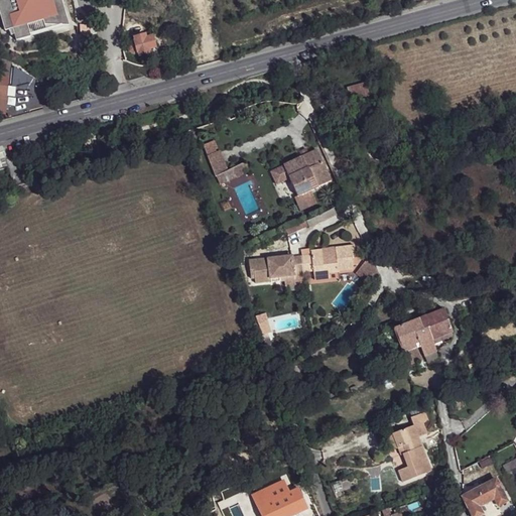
[(0,0),(0,12),(6,31),(13,29),(17,41),(31,37),(26,20),(42,15),(45,25),(63,25),(62,21),(67,19),(60,0),(0,0)]
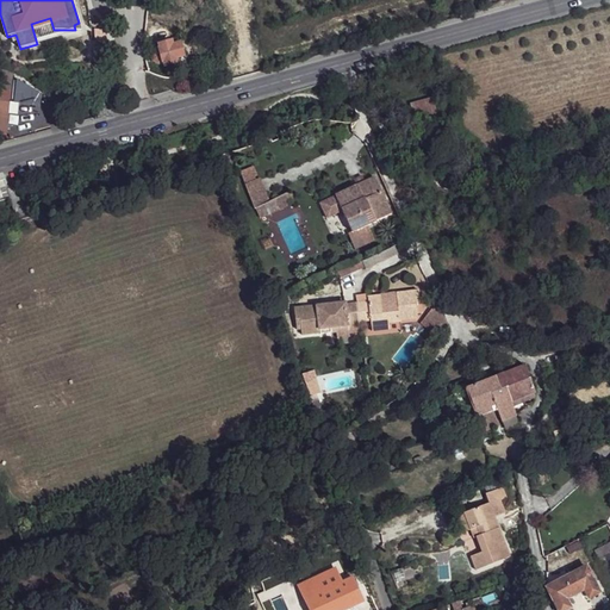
[(54,30),(50,18),(31,24),(37,44),(81,30),(79,23),(74,25),(75,30),(54,30)]
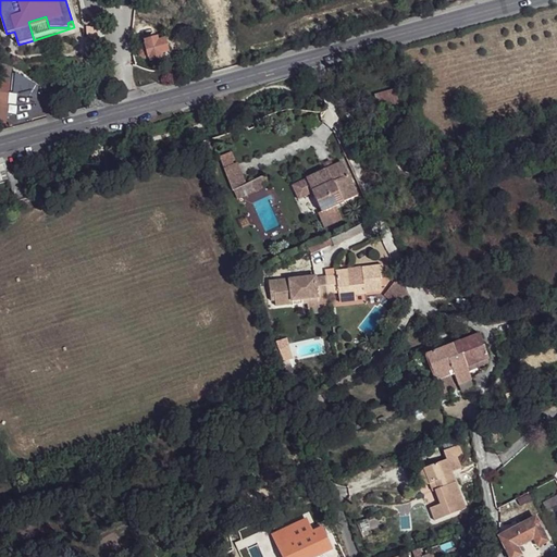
[(164,39),(158,41),(157,38),(145,41),(146,44),(141,46),(139,50),(140,54),(146,58),(149,57),(150,60),(162,57),(161,53),(168,51),(164,39)]
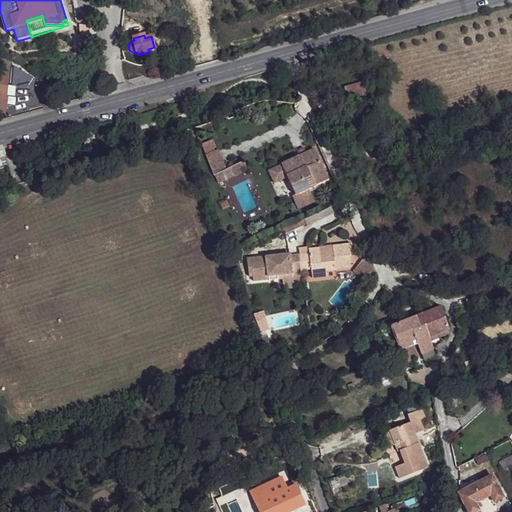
[(10,60),(0,58),(0,112),(5,113),(10,60)]
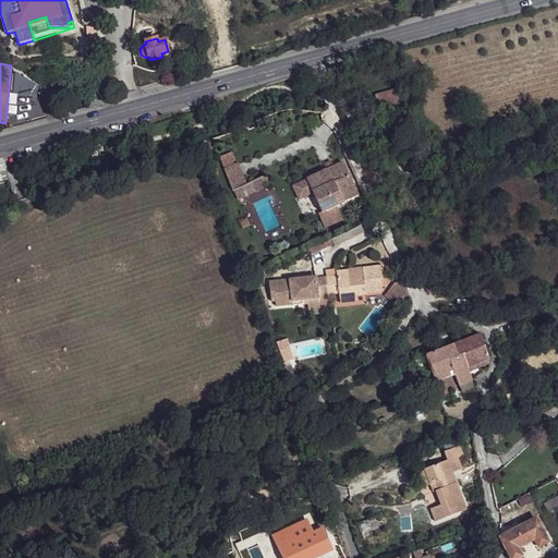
[(376,97),(379,109),(398,104),(396,92),(376,97)]
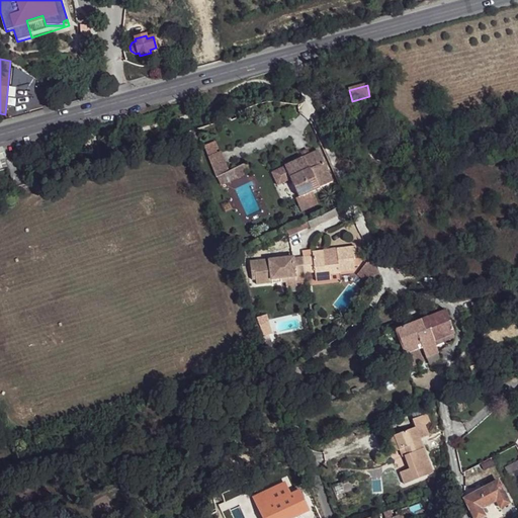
[(18,96),(20,108),(30,106),(28,93),(18,96)]
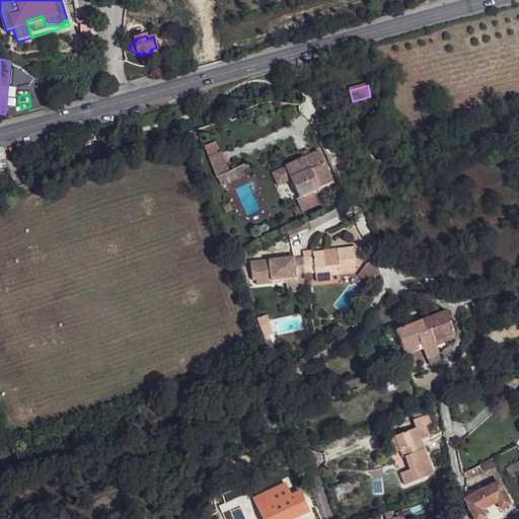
[(229,171),(217,144),(205,148),(216,177),(229,171)]
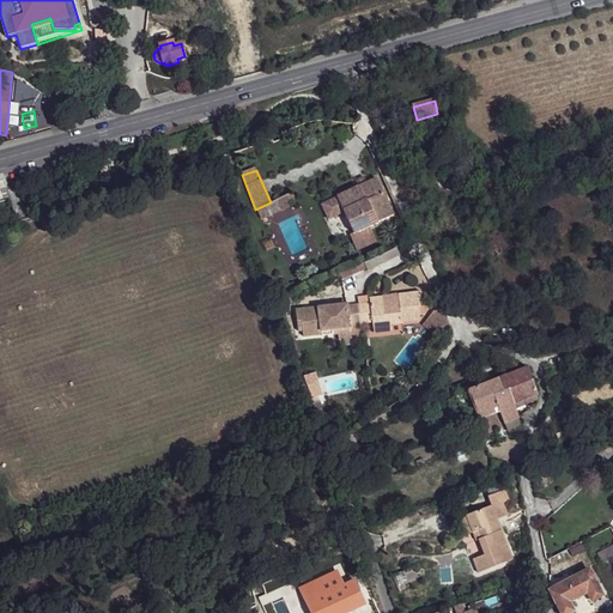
[(344,212),(362,250),(377,243),(370,229),(394,218),(376,177),(371,180),(370,175),(364,178),(365,182),(335,195),(337,198),(344,212)]
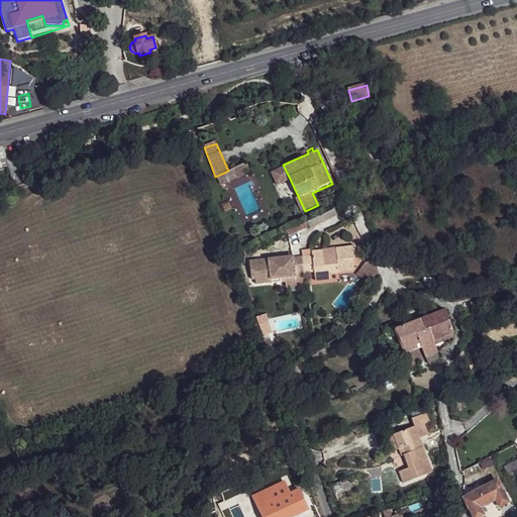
[(246,172),(243,164),(228,171),(215,177),(219,186),(246,172)]
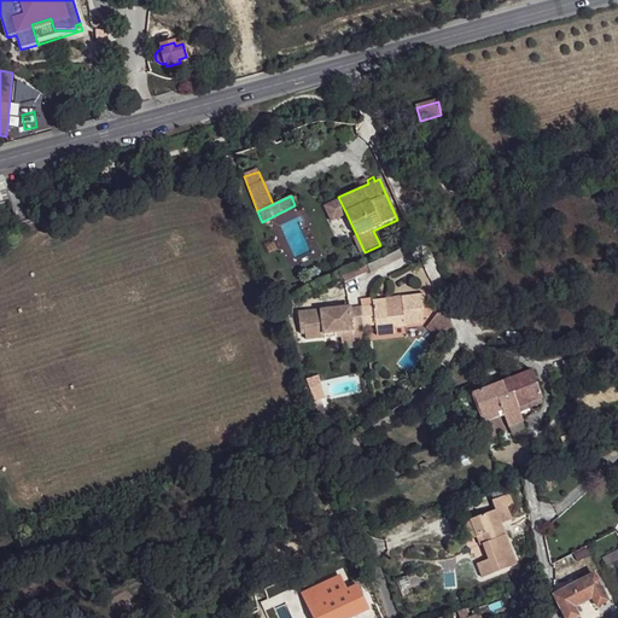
[(347,214),(339,199),(324,205),(331,221),(347,214)]
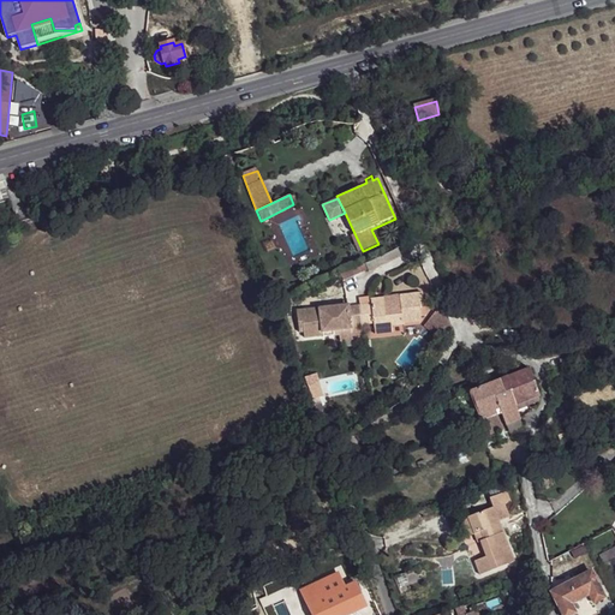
[(364,264),(340,275),(342,281),(368,270),(364,264)]
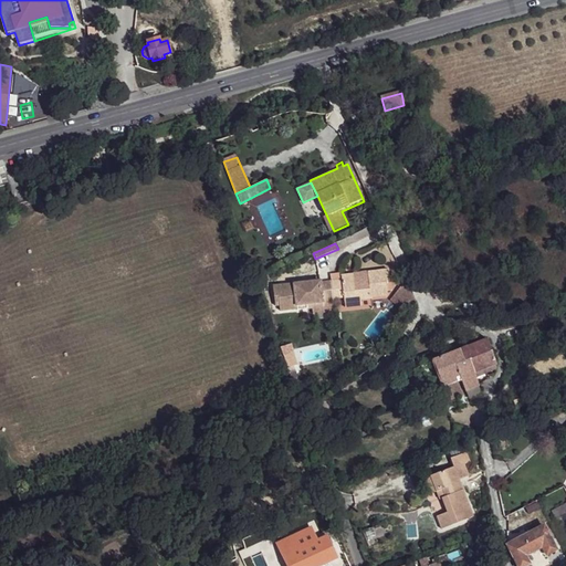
[(329,275),(329,280),(333,300),(343,299),(344,308),(356,307),(355,302),(370,300),(369,297),(386,296),(386,291),(386,287),(389,286),(387,269),(366,272),(366,276),(367,281),(352,283),(352,279),(352,274),(339,275),(339,273),(329,275)]
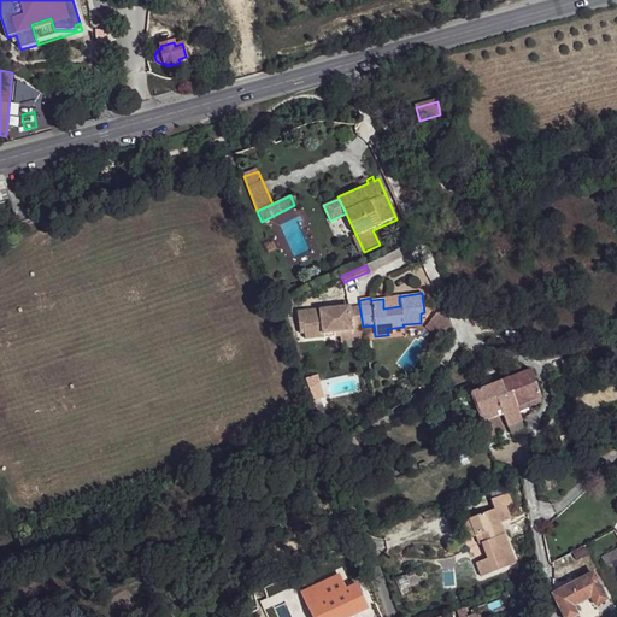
[(363,333),(363,327),(359,305),(347,307),(347,306),(325,307),(325,313),(319,315),(318,309),(295,312),(299,331),(303,330),(304,334),(305,340),(322,338),(322,340),(339,338),(338,330),(351,329),(351,334),(363,333)]
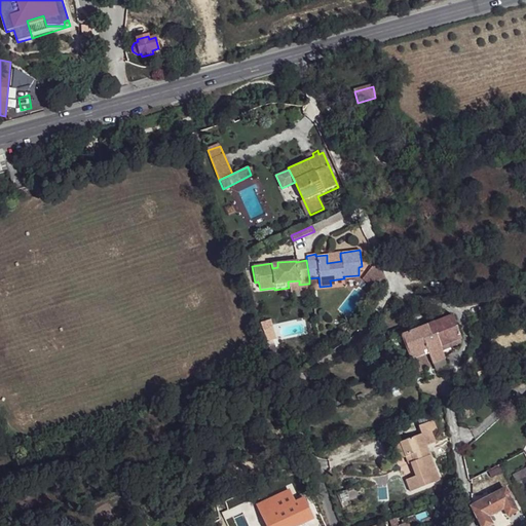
[(386,282),(377,263),(364,280),(379,294),(386,282)]
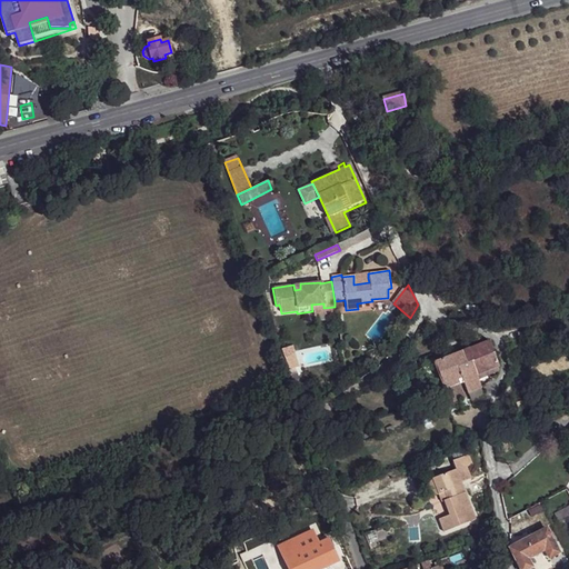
[(312,317),(326,315),(323,308),(323,303),(311,305),(312,311),(312,317)]
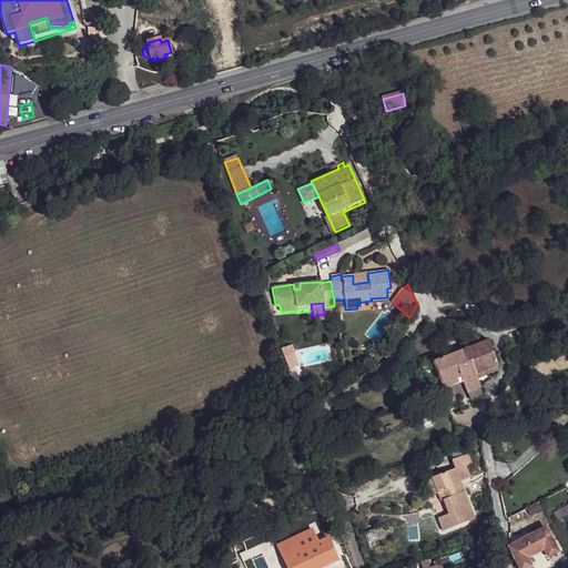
[(435,363),(450,403),(464,397),(466,397),(460,383),(464,382),(468,392),(482,386),(478,377),(477,373),(497,365),(499,364),(489,341),(464,351),(435,363)]
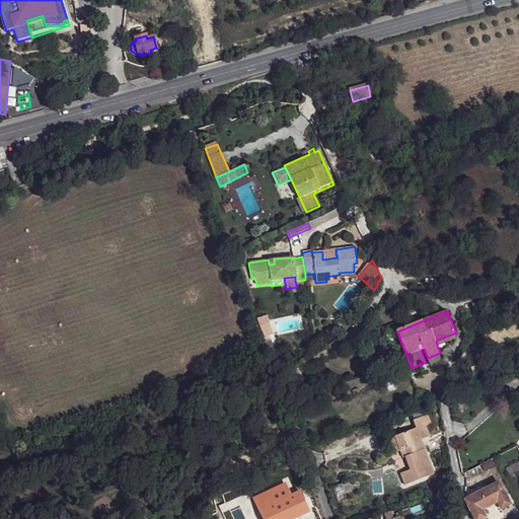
[(267,322),(266,317),(255,320),(257,325),(263,324),(267,322)]
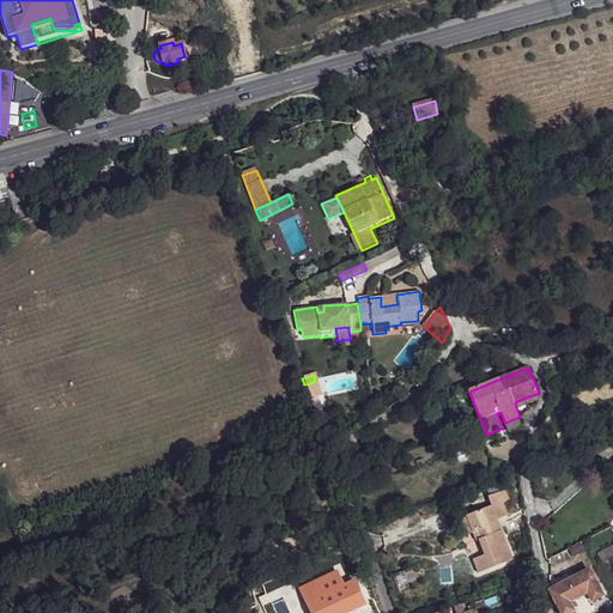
[(316,400),(310,383),(304,384),(310,401),(316,400)]
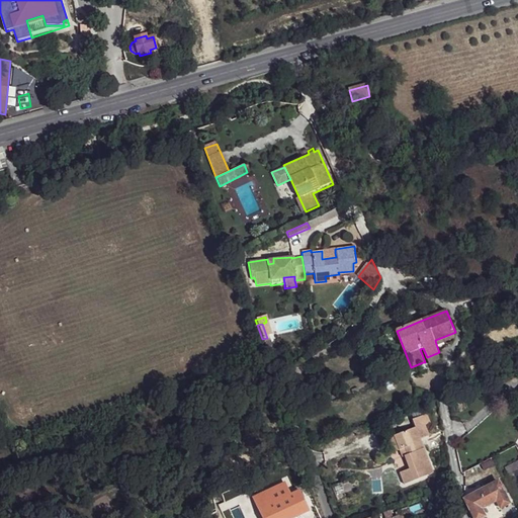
[(453,333),(435,340),(436,344),(455,337),(453,333)]
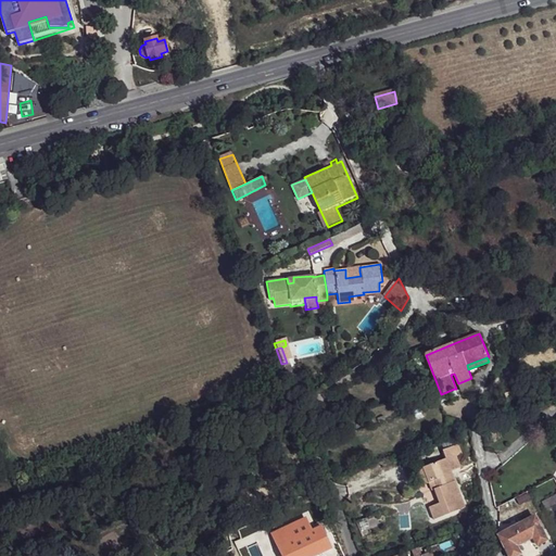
[(481,402),(479,407),(481,411),(498,406),(498,404),(496,397),(481,402)]
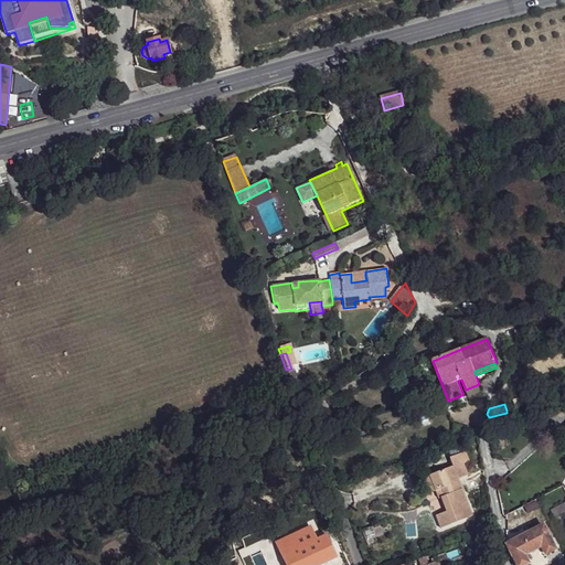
[(315,434),(312,426),(306,428),(309,436),(315,434)]
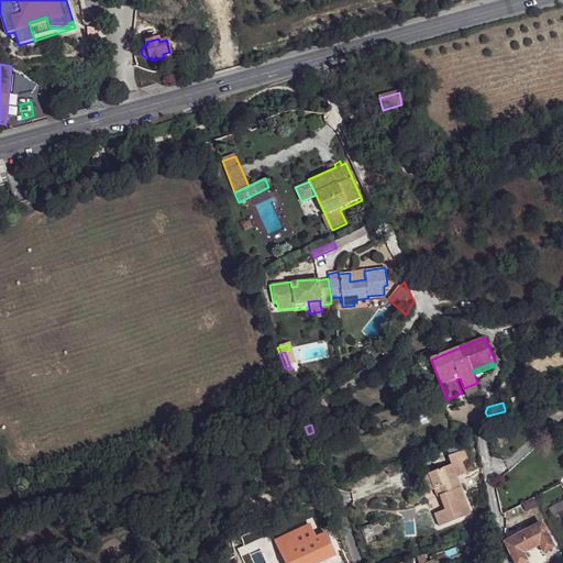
[(452,464),(427,474),(433,489),(438,488),(440,495),(445,509),(434,514),(439,527),(471,514),(456,477),(466,473),(462,462),(467,460),(464,450),(448,456),(452,464)]
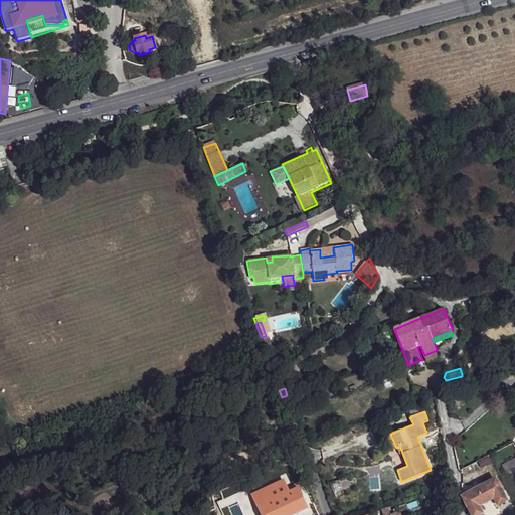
[(386,436),(391,450),(396,448),(390,434),(386,436)]
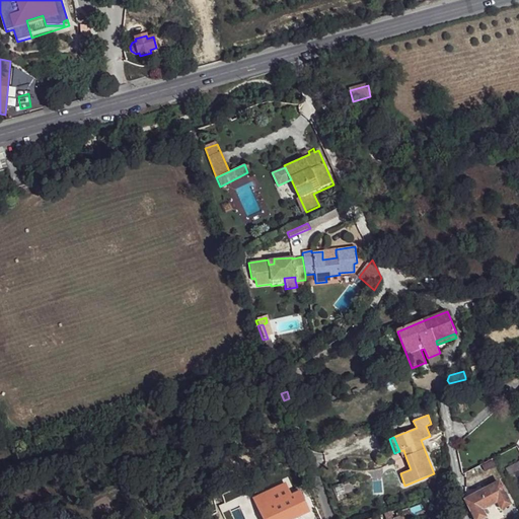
[(518,459),(508,466),(512,474),(518,470),(518,459)]
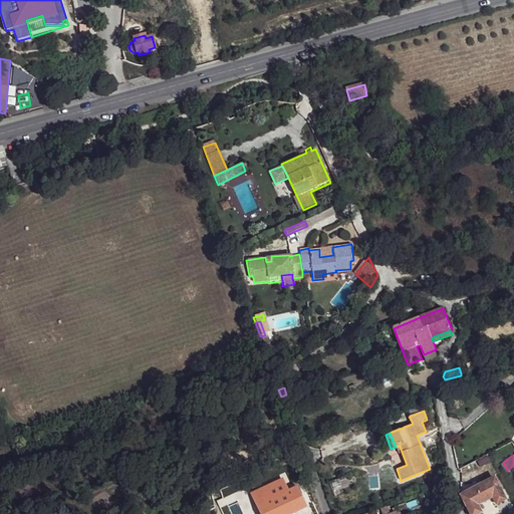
[(472,513),(476,513),(481,511),(477,503),(492,496),(497,503),(506,498),(495,477),(461,495),(472,513)]
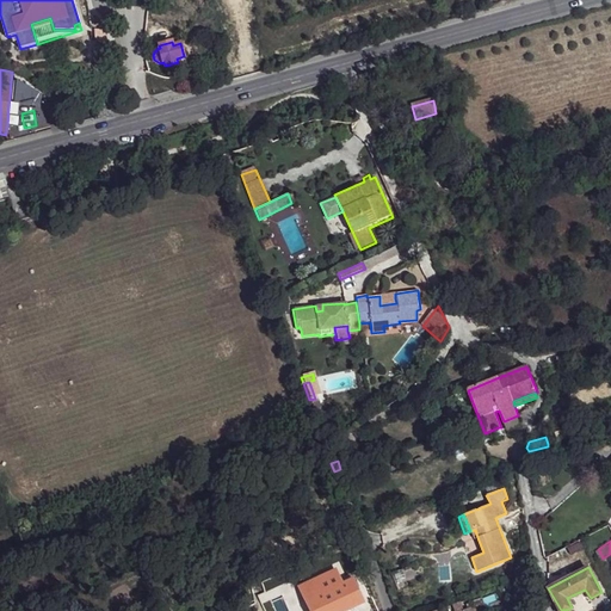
[(298,587),(306,602),(341,585),(334,571),(298,587)]
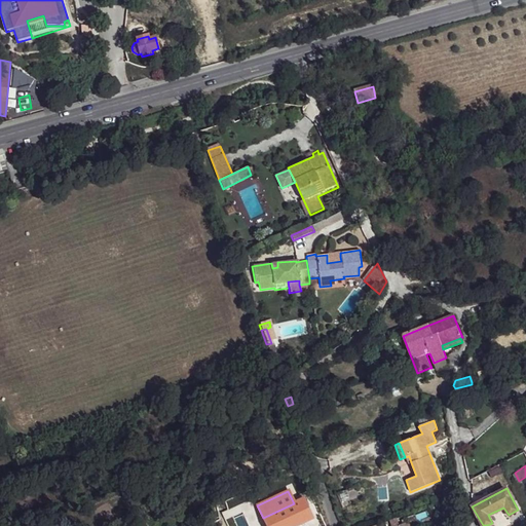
[(263,518),(266,525),(295,525),(313,518),(304,497),(299,501),(294,503),(263,518)]
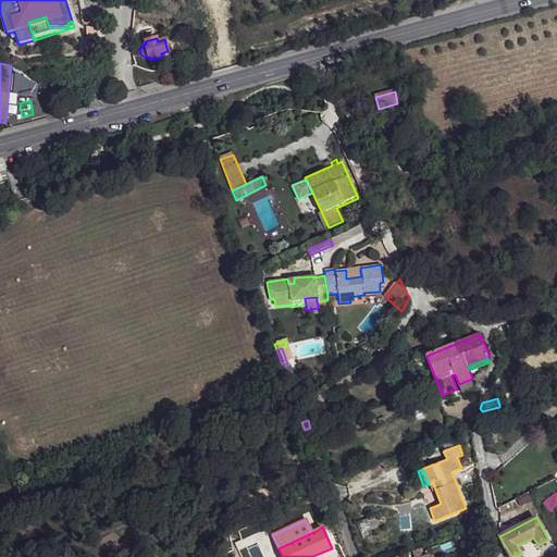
[(239,540),(245,556),(260,556),(252,534),(239,540)]
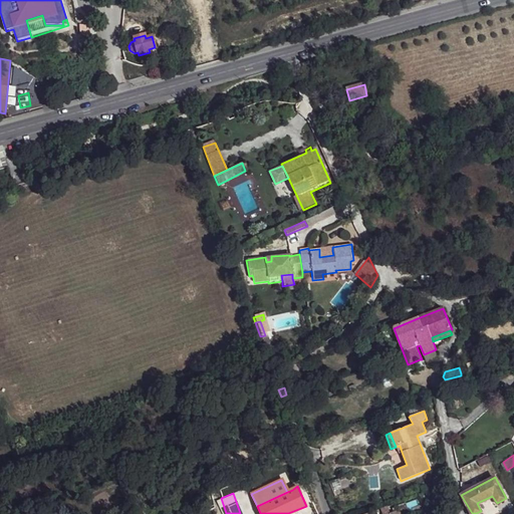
[(479,505),(481,510),(493,507),(491,502),(479,505)]
